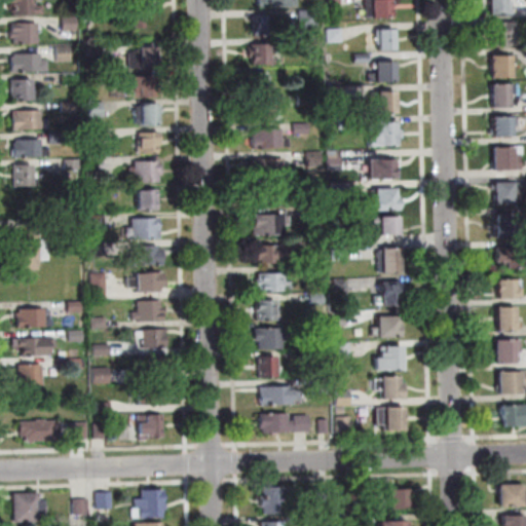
[(10,0),(34,0),(34,7),(42,6),(42,15),(12,16),(12,10),(10,10),(10,0)]
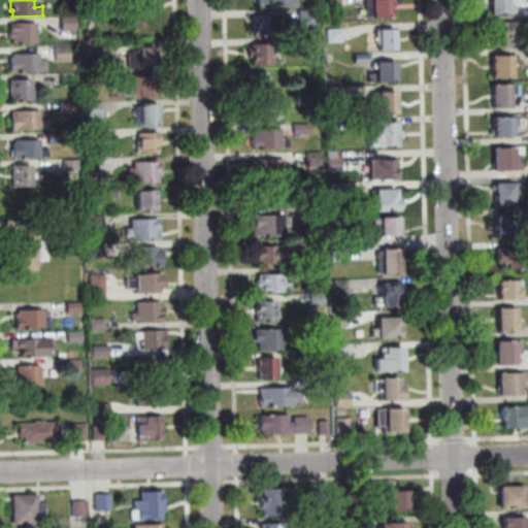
[(125,19),(124,0),(149,0),(150,18),(146,18),(147,23),(145,23),(145,29),(135,29),(135,27),(128,28),(127,19),(125,19)]
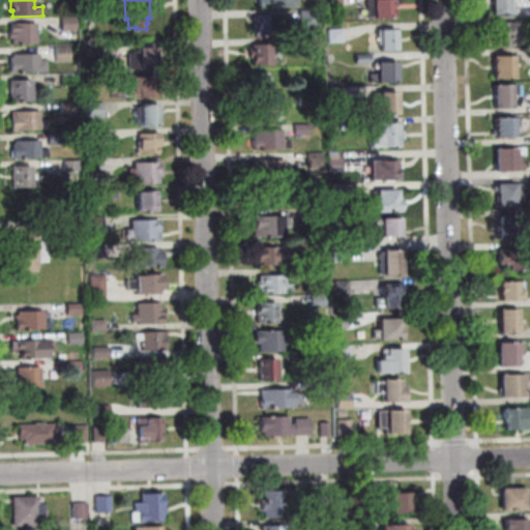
[(260,8),(260,0),(299,0),(299,7),(260,8)]
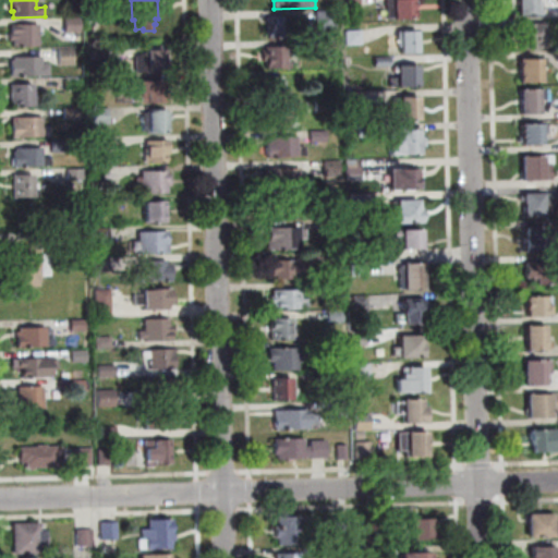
[(413,0),(387,1),(387,20),(395,19),(395,23),(414,22),(413,0)]
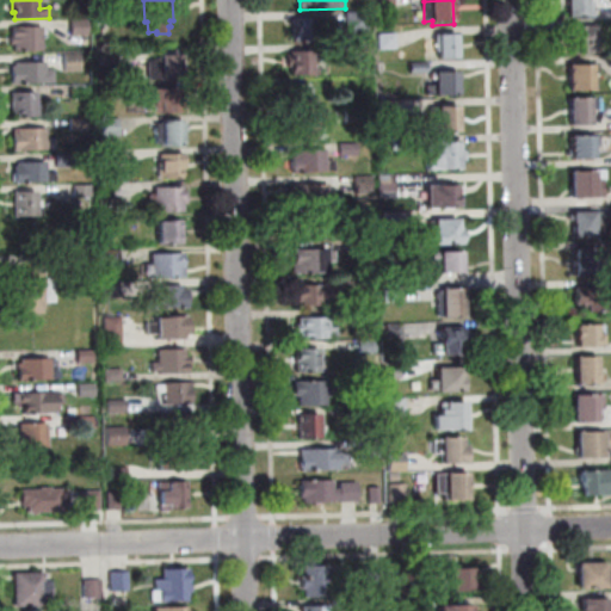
[(568,0),(588,0),(588,2),(593,2),(594,16),(588,16),(588,18),(569,18),(568,0)]
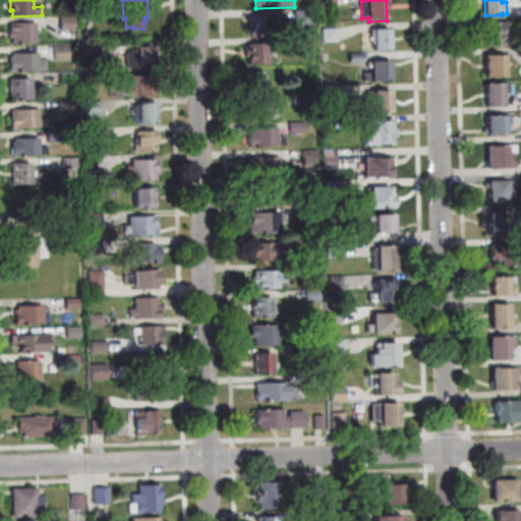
[(295,11),(313,11),(314,26),(295,27),(295,11)]
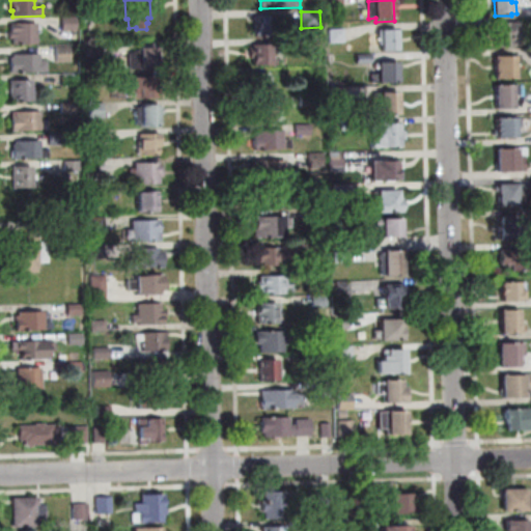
[(256,37),(256,18),(275,17),(276,37),(256,37)]
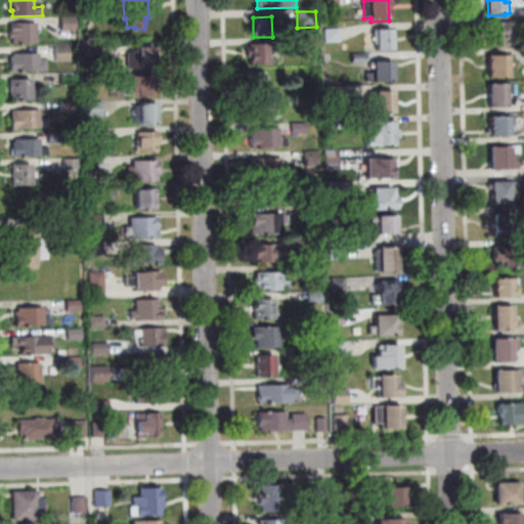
[(75,17),(76,30),(61,31),(60,18),(75,17)]
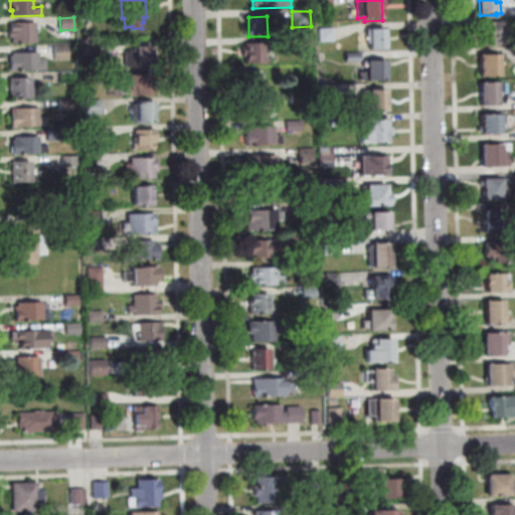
[(36,23),(36,43),(13,44),(12,23),(36,23)]
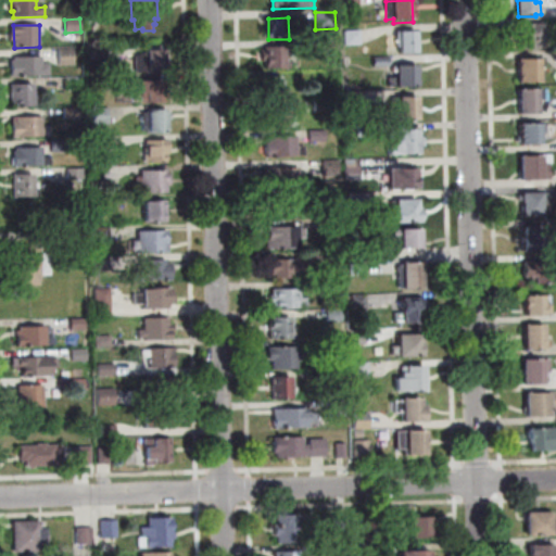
[(543,50),(520,51),(519,25),(543,25),(543,50)]
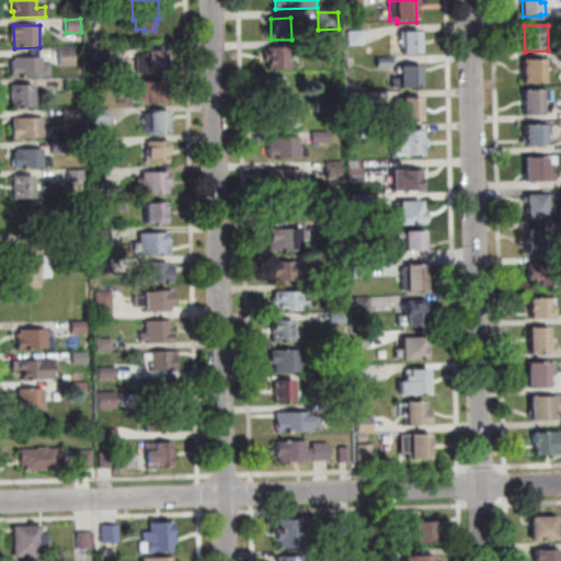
[(363,45),(350,46),(348,32),(363,32),(363,45)]
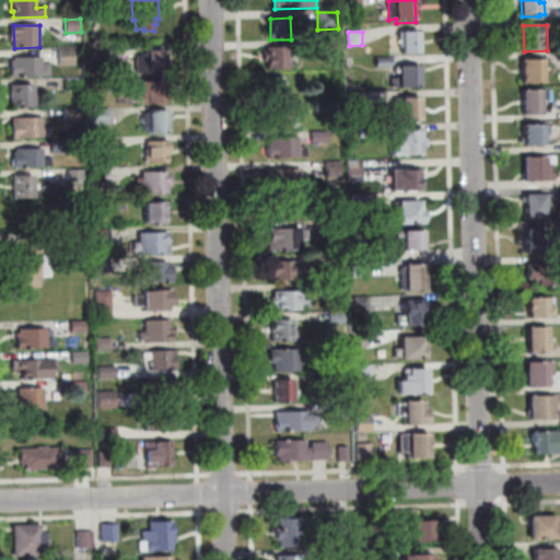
[(400,35),(400,49),(401,49),(403,57),(419,56),(419,34),(400,35)]
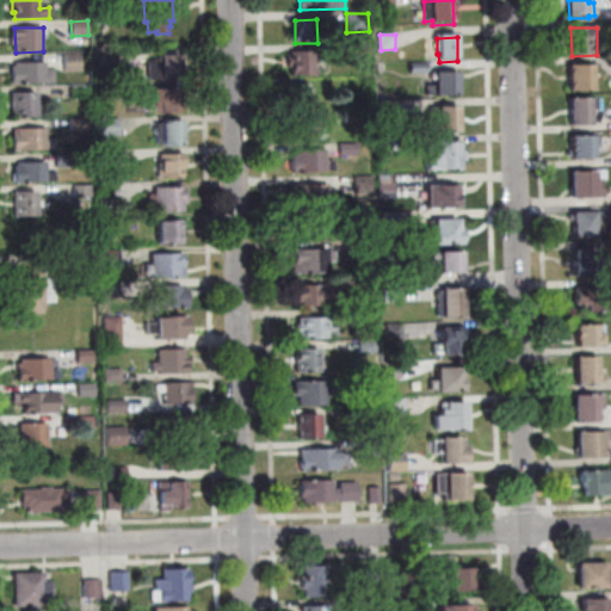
[(355,44),(370,44),(370,56),(355,56),(355,44)]
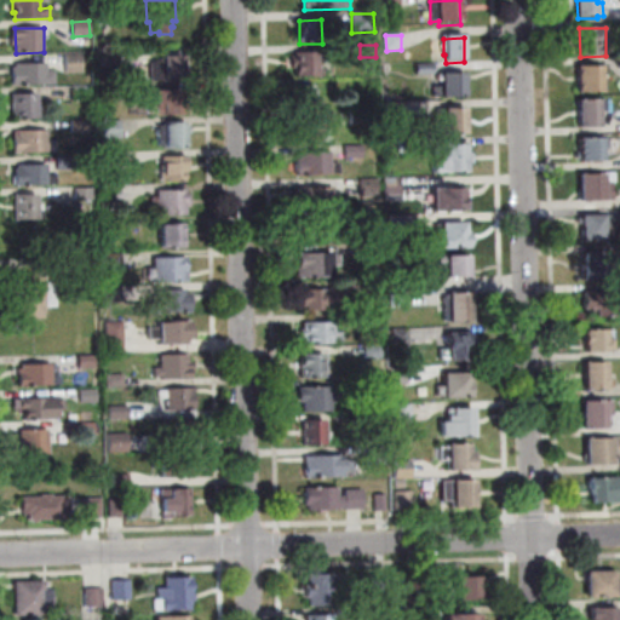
[(296,79),(296,67),(292,67),(292,57),(296,57),(296,55),(317,53),(317,78),(296,79)]
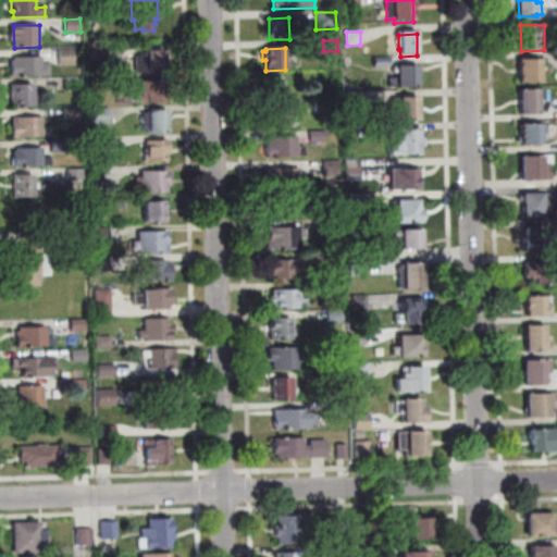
[(60,65),(59,49),(74,49),(74,65),(60,65)]
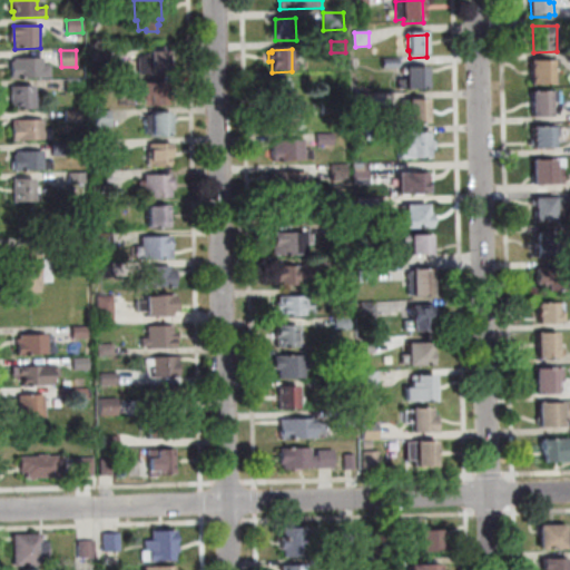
[(95,62),(95,51),(109,50),(109,61),(95,62)]
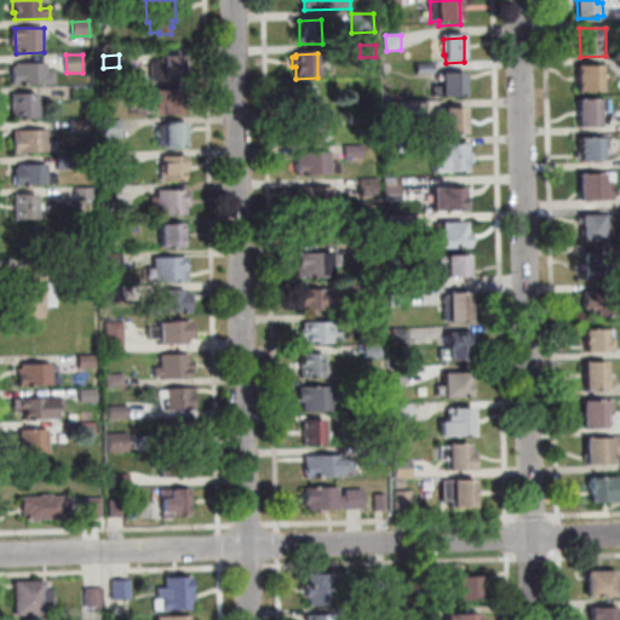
[(162,57),(183,56),(184,82),(151,82),(151,63),(164,59),(162,57)]
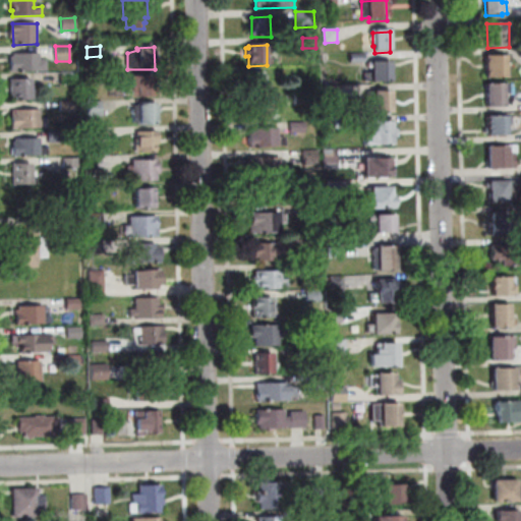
[(10,58),(13,58),(13,55),(39,54),(39,61),(46,61),(46,71),(10,72),(10,58)]
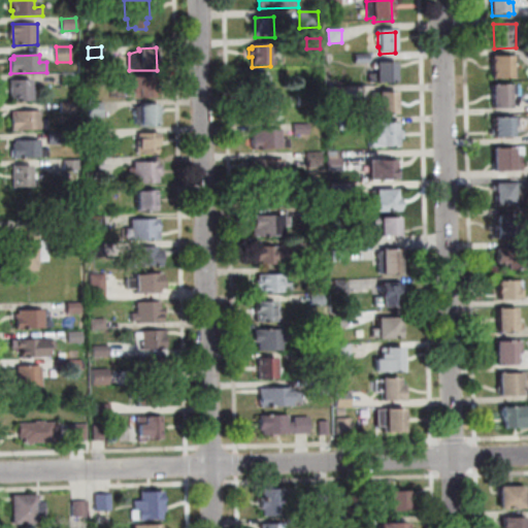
[(356,64),(355,55),(370,55),(370,63),(356,64)]
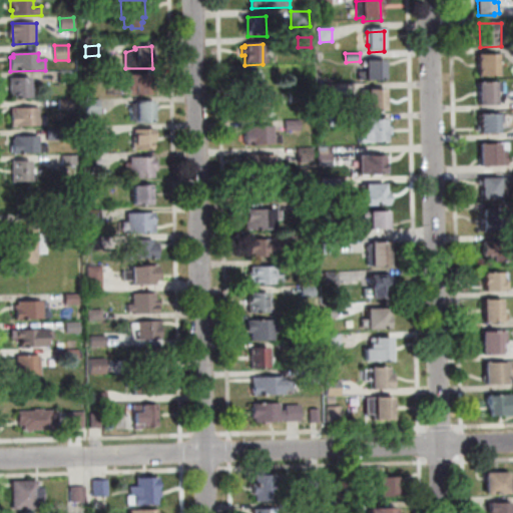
[(479,56),(498,55),(499,77),(479,78),(479,56)]
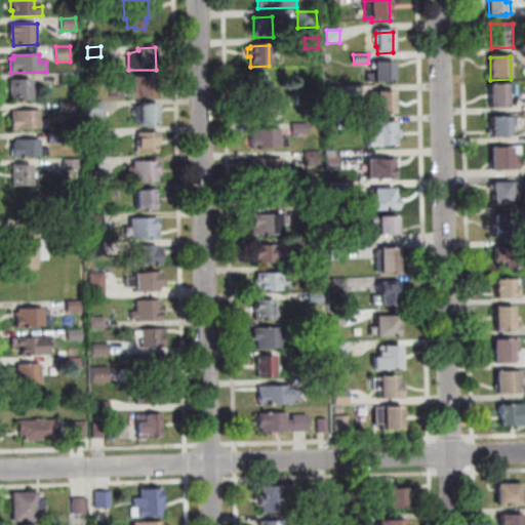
[(375,65),(376,85),(396,84),(395,64),(375,65)]
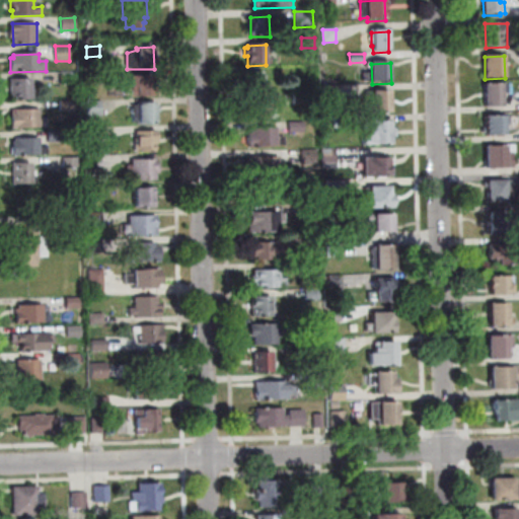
[(264,93),(246,94),(245,73),(264,72),(264,84),(270,84),(270,91),(264,91),(264,93)]
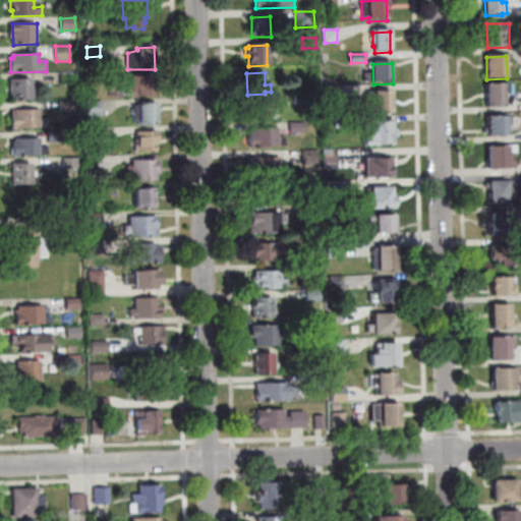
[(62,83),(62,74),(76,73),(76,82),(62,83)]
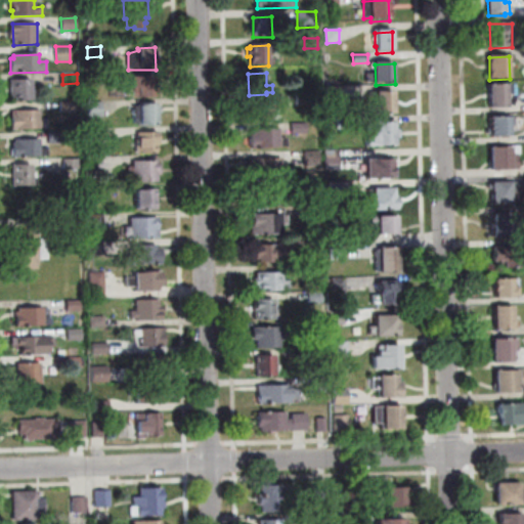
[(156,76),(157,98),(139,99),(139,96),(135,96),(134,89),(131,89),(131,77),(156,76)]
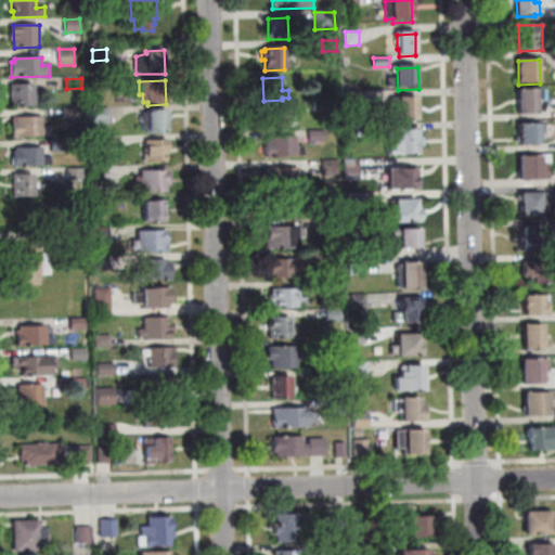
[(33,85),(34,106),(12,107),(11,86),(33,85)]
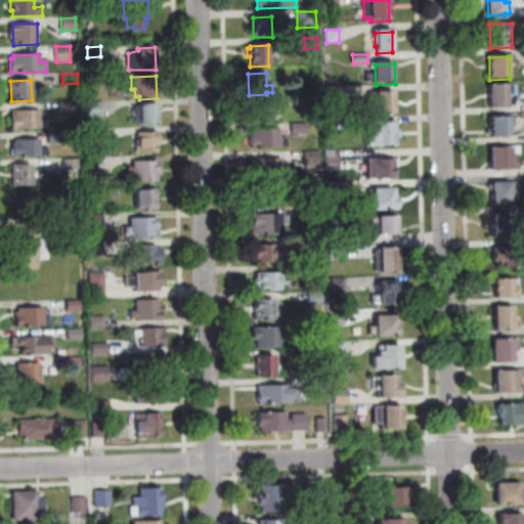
[(507,84),(508,108),(490,108),(489,85),(507,84)]
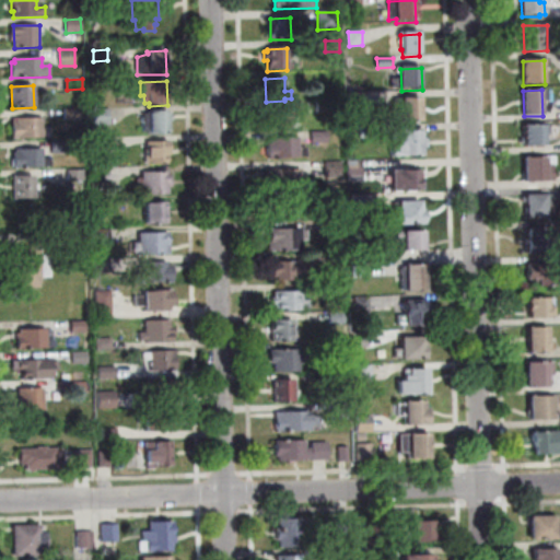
[(350,108),(349,93),(364,93),(364,107),(350,108)]
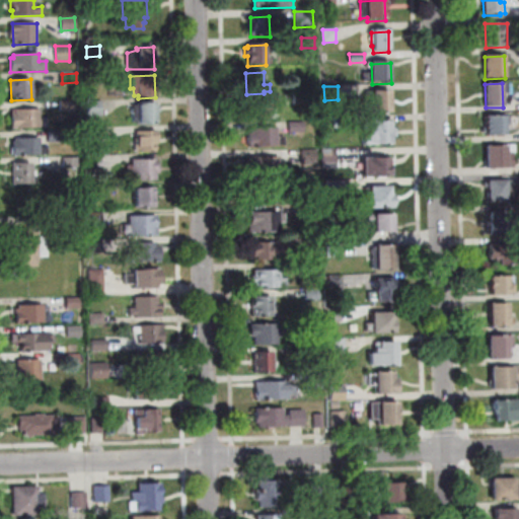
[(367,91),(367,113),(391,113),(390,90),(367,91)]
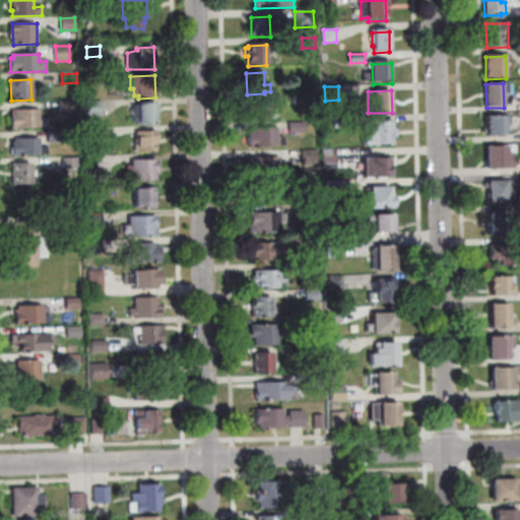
[(295,106),(295,95),(308,94),(308,105),(295,106)]
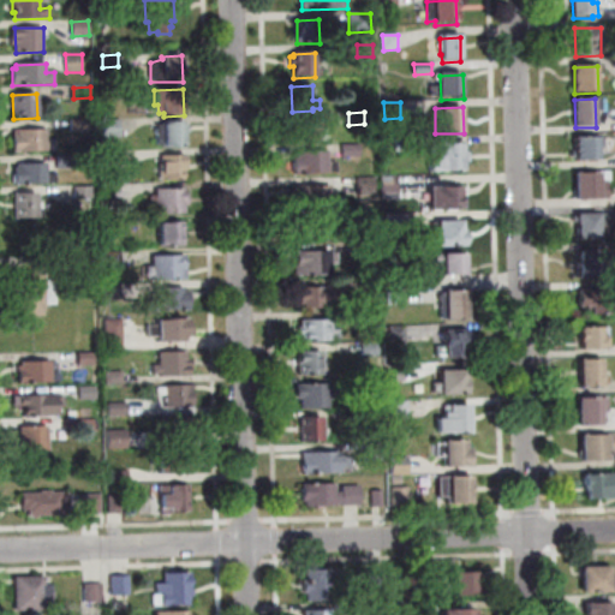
[(329,142),(298,143),(297,120),(320,119),(320,130),(329,130),(329,142)]
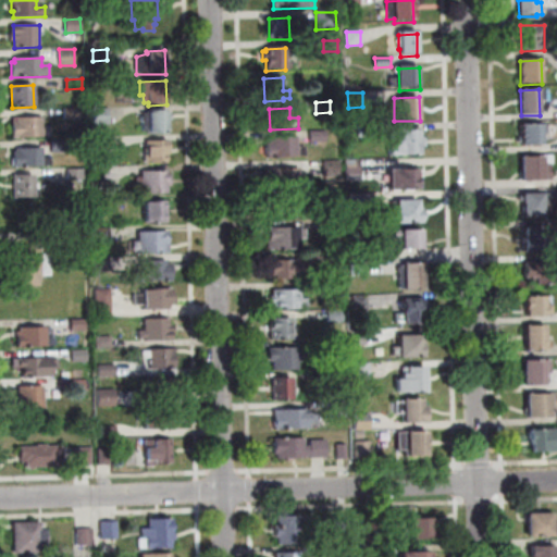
[(78,120),(64,120),(64,109),(78,109),(78,120)]
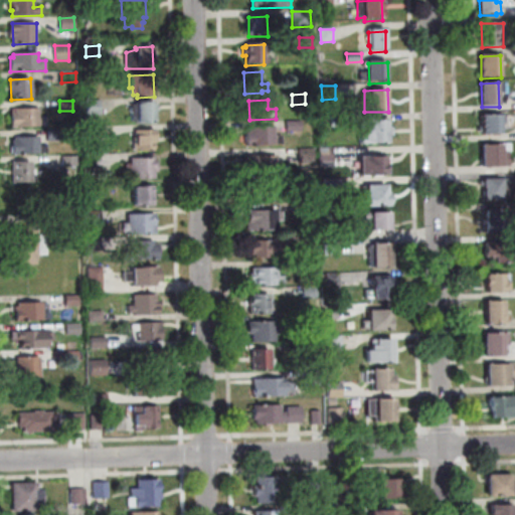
[(100,115),(86,115),(86,102),(100,102),(100,115)]
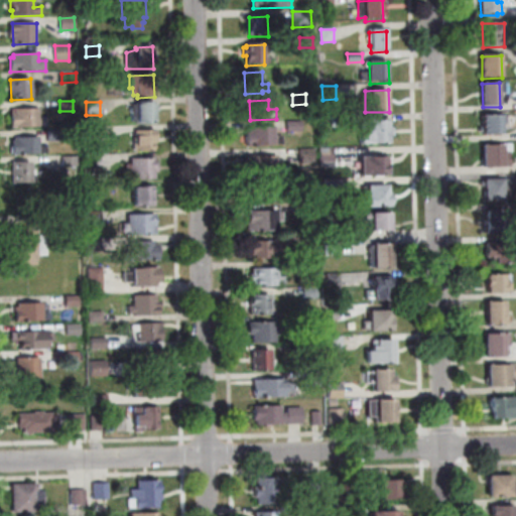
[(155,103),(156,125),(137,125),(137,123),(132,123),(132,107),(137,107),(137,103),(155,103)]
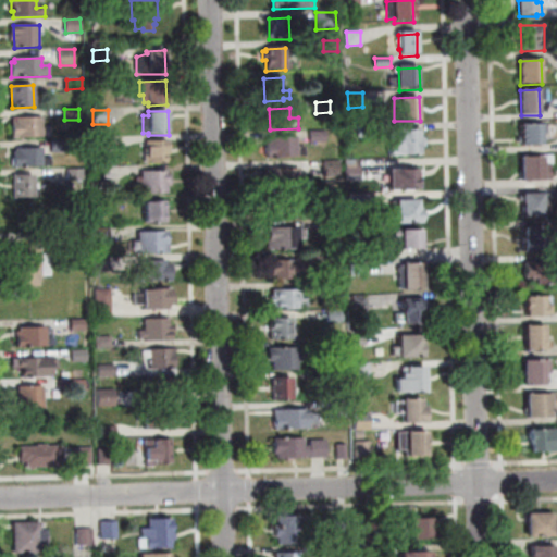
[(13,119),(42,118),(42,128),(50,128),(50,137),(13,138),(13,119)]
